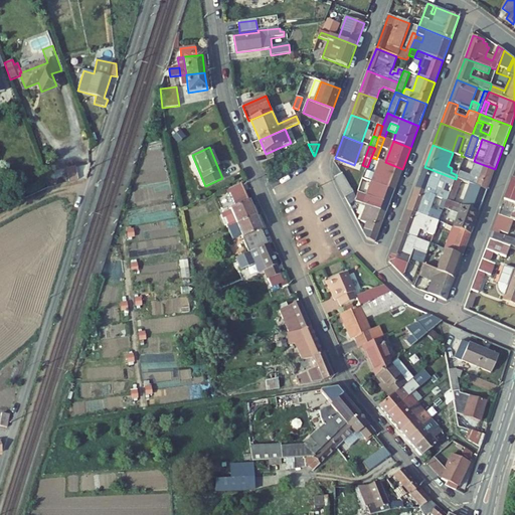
[(279,148),(266,154),(269,161),(282,155),(279,148)]
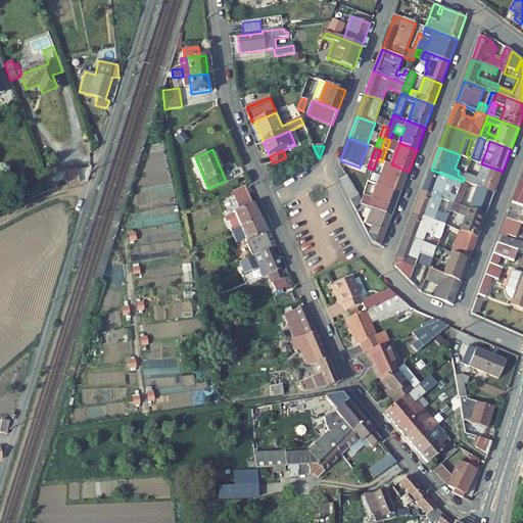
[(409,172),(391,164),(386,163),(378,186),(400,194),(409,172)]
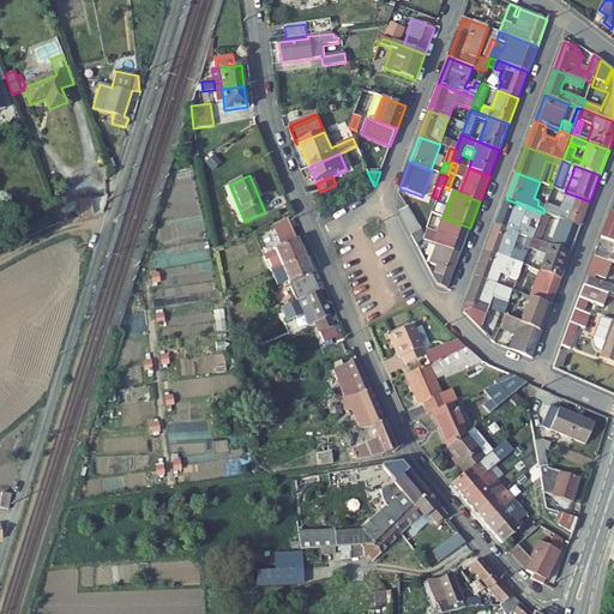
[(561,211),(546,205),(546,206),(545,209),(543,214),(559,220),(561,220),(581,228),(590,202),(567,193),(561,211)]
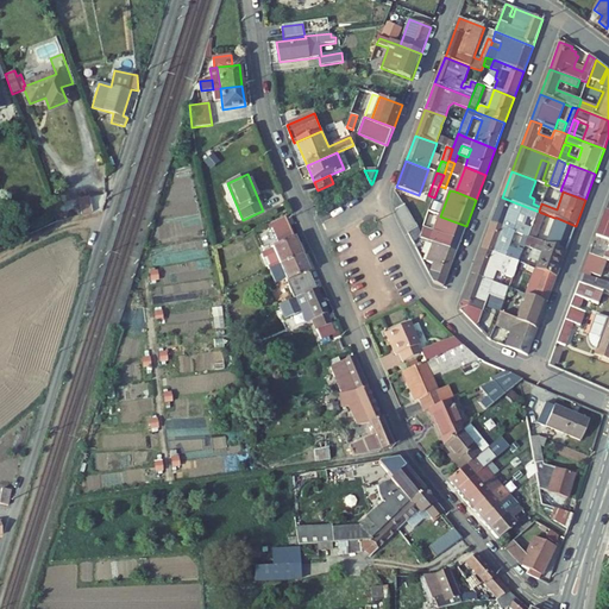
[(77,199),(81,215),(92,213),(88,198),(77,199)]
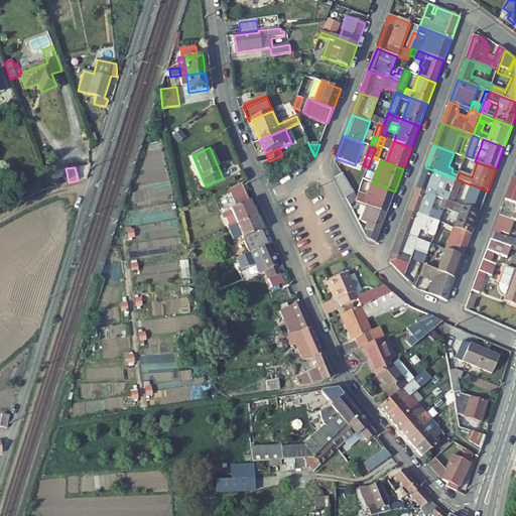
[(425,167),(417,189),(436,197),(443,200),(448,201),(450,195),(443,191),(446,183),(454,185),(457,179),(425,167)]
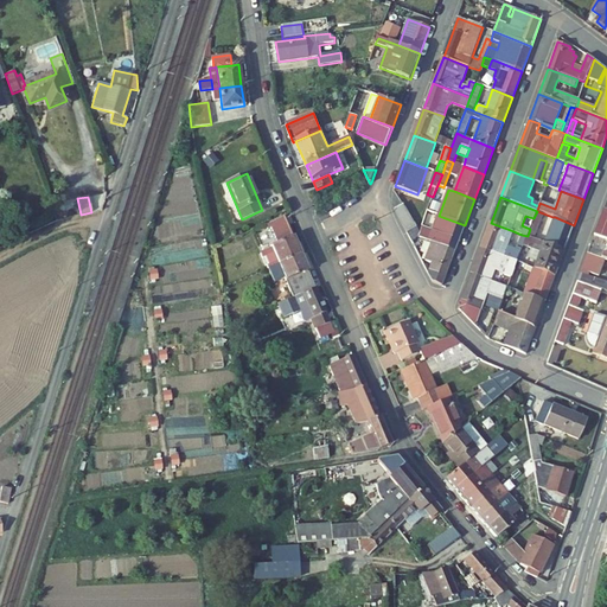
[(395,209),(407,234),(416,228),(413,222),(406,209),(402,204),(395,209)]
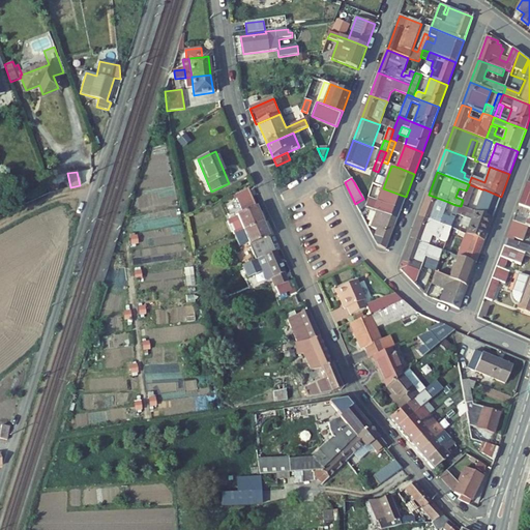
[(354,182),(360,194),(364,192),(367,190),(360,179),(354,182)]
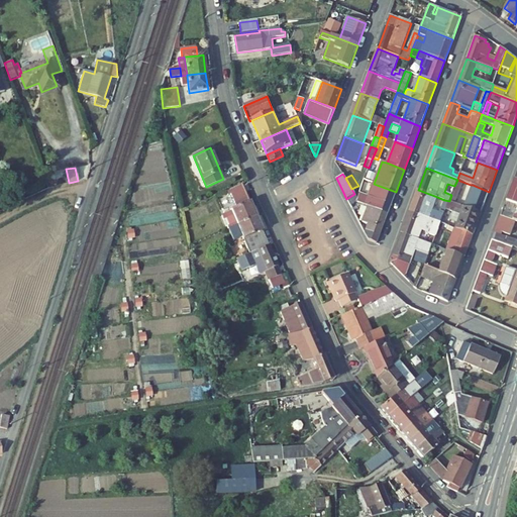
[(469,189),(471,185),(457,180),(454,186),(451,195),(449,201),(454,204),(456,199),(461,187),(469,189)]
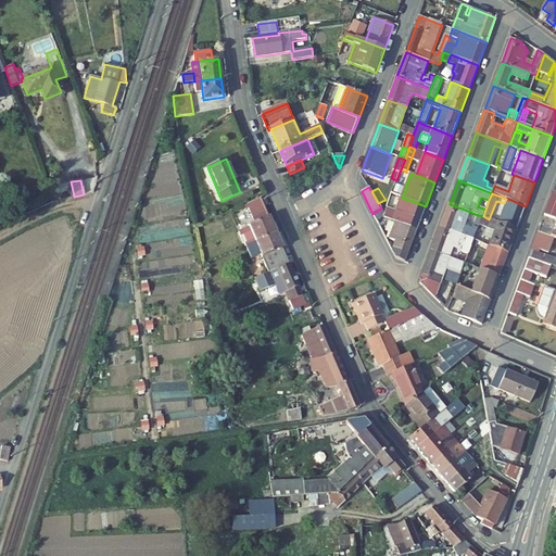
[(555,194),(553,194),(544,217),(554,220),(555,220),(555,194)]
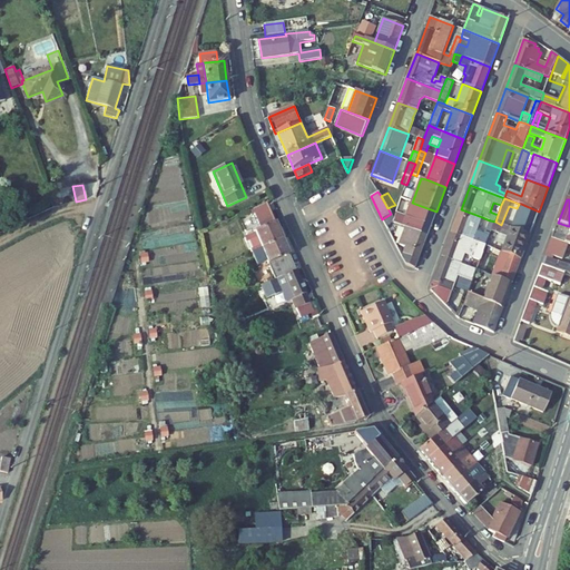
[(436,212),(412,203),(411,203),(405,218),(396,214),(395,215),(394,220),(393,223),(395,224),(400,226),(428,236),(436,212)]
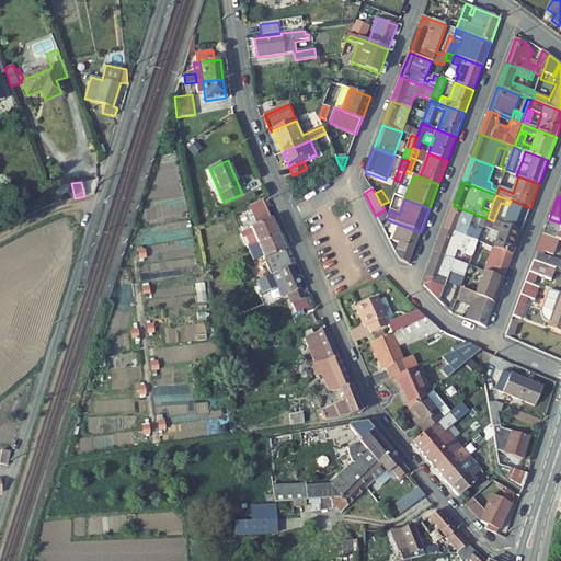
[(258,226),(271,220),(262,201),(244,208),(245,213),(250,210),(258,226)]
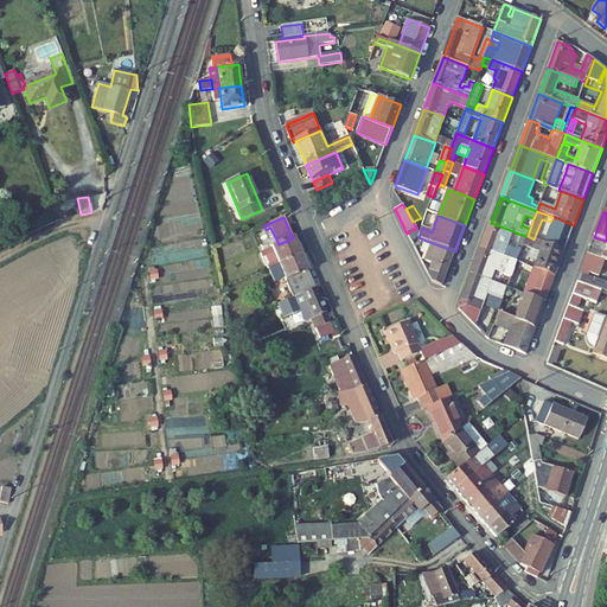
[(548,237),(545,243),(564,250),(574,225),(555,217),(548,237)]
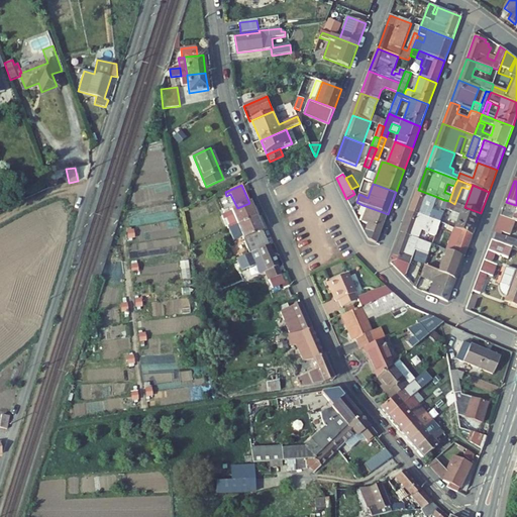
[(439,212),(432,210),(437,197),(418,190),(410,211),(441,223),(444,213),(440,211),(439,212)]
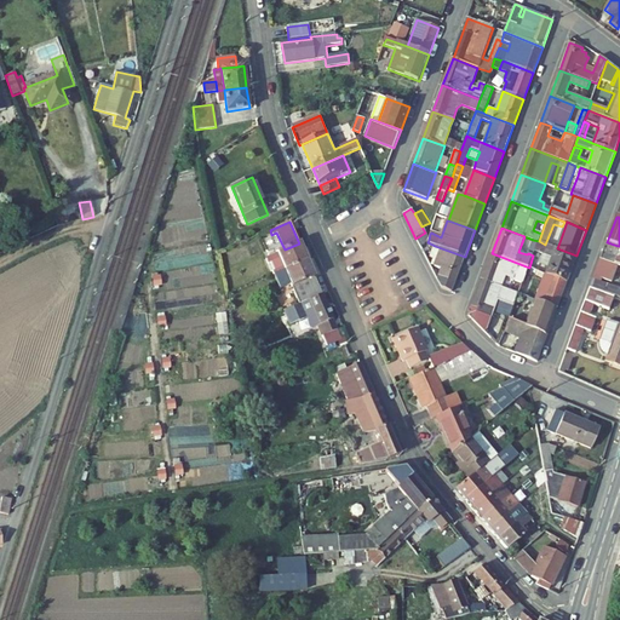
[(415,239),(420,247),(428,242),(429,240),(425,233),(415,239)]
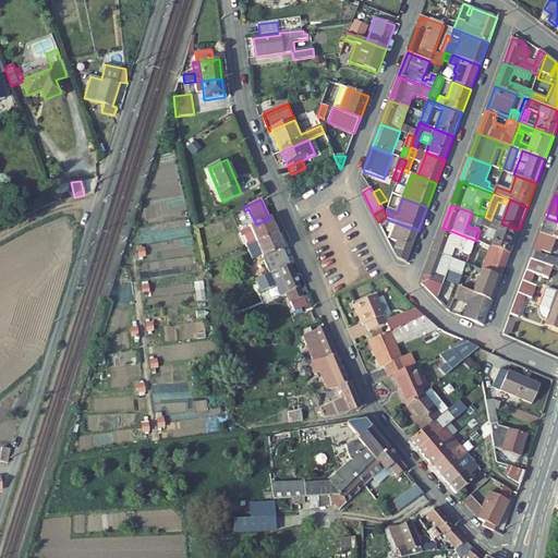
[(504,218),(493,215),(490,220),(501,223),(504,218)]
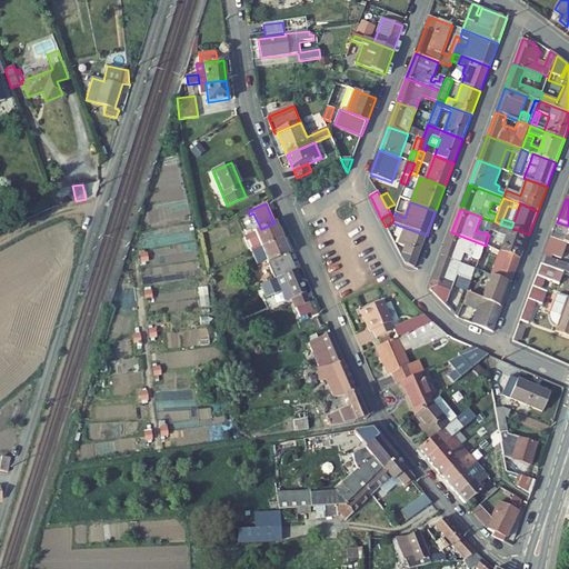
[(489,220),(485,232),(489,235),(491,230),(495,221),(489,220)]
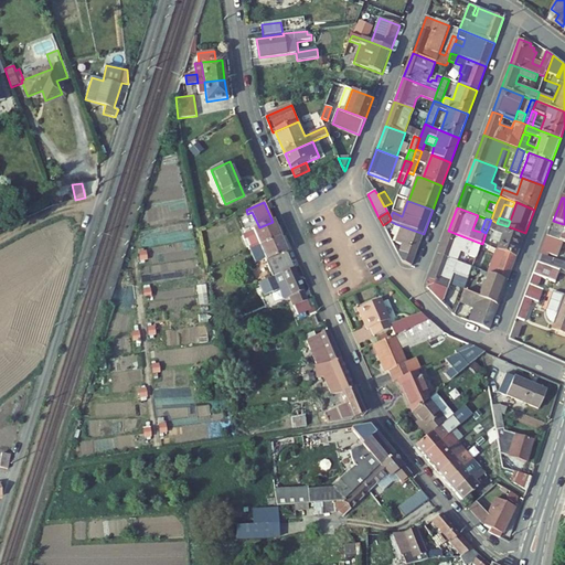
[(496,231),(491,241),(500,244),(499,247),(498,251),(516,257),(525,233),(508,226),(497,223),(491,220),(488,228),(496,231)]
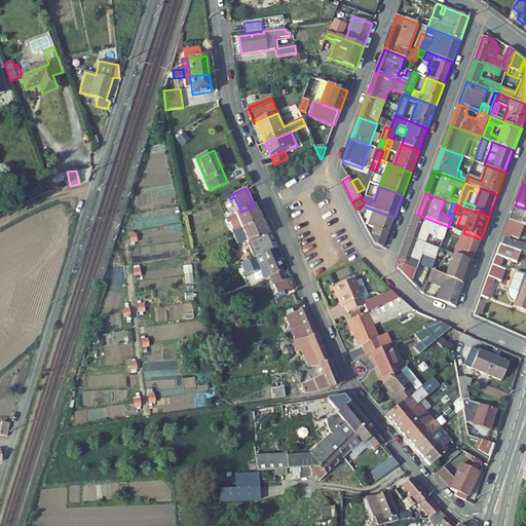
[(524,209),(515,205),(510,220),(524,225),(525,225),(525,213),(524,219),(521,218),(524,209)]
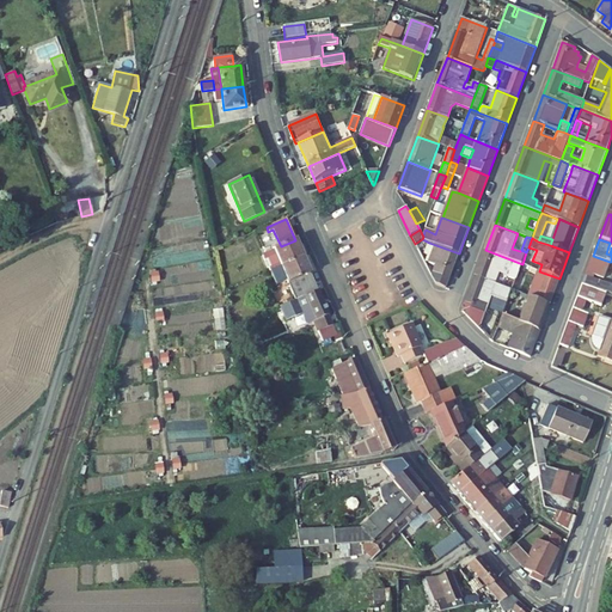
[(273,250),(280,267),(282,265),(303,257),(295,240),(281,246),(273,250)]
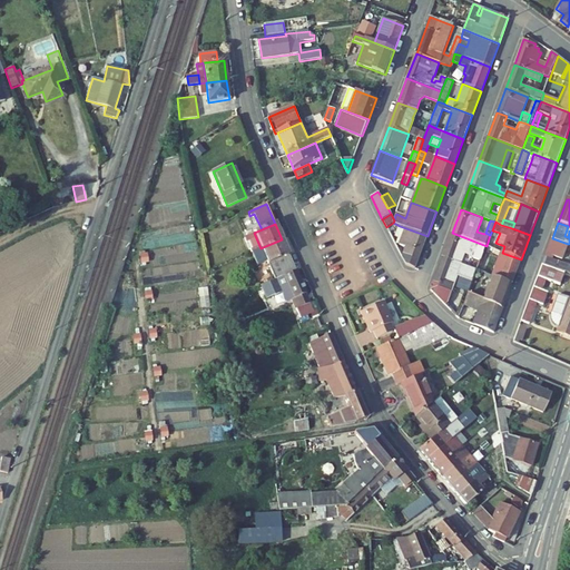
[(428,236),(400,226),(399,228),(396,236),(402,238),(400,245),(405,247),(408,248),(405,255),(404,255),(403,258),(406,265),(415,268),(428,236)]
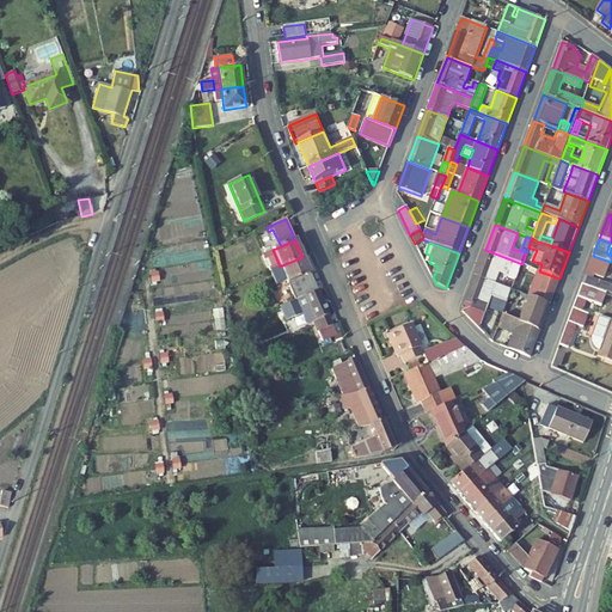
[(273,270),(280,267),(273,250),(263,254),(270,270),(273,270)]
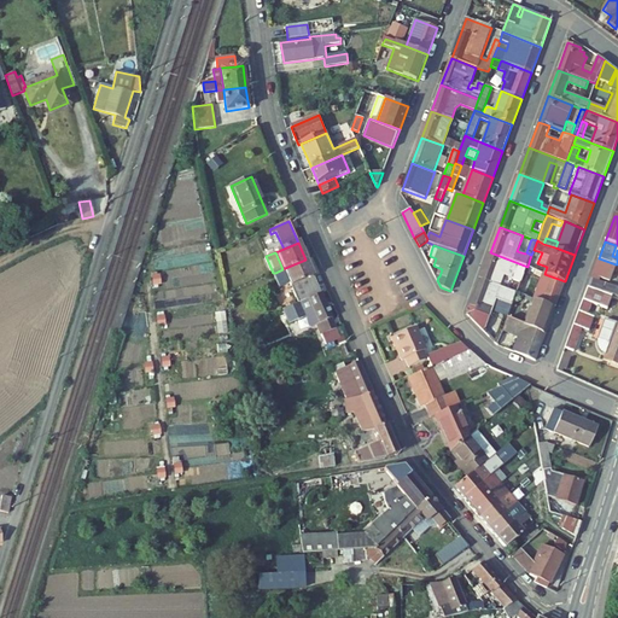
[(481,279),(500,287),(505,275),(514,279),(514,280),(522,283),(524,275),(528,267),(490,252),(481,279)]
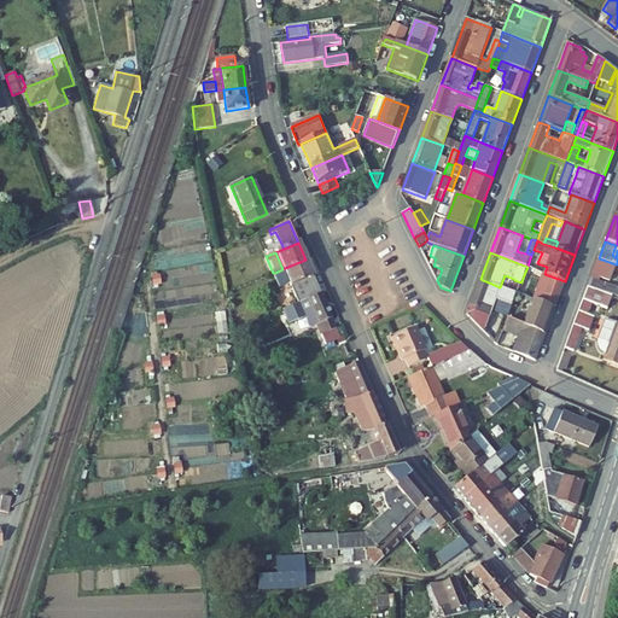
[(599,258),(593,275),(601,278),(610,281),(616,264),(599,258)]
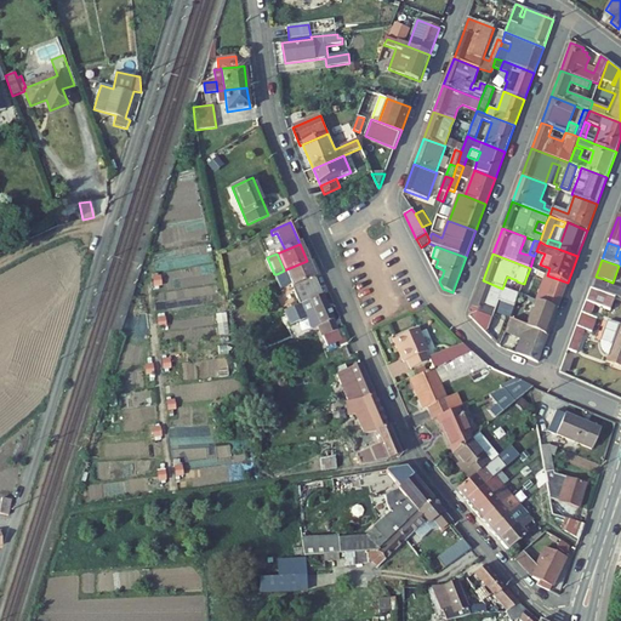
[(292,284),(294,288),(314,278),(307,261),(286,269),(292,284)]
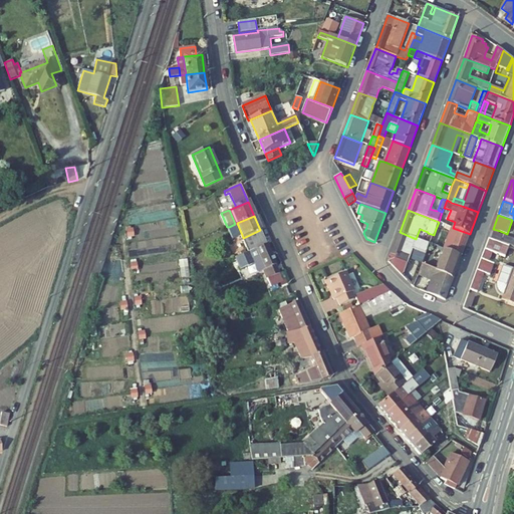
[(242,235),(237,223),(235,224),(229,227),(234,239),(242,235)]
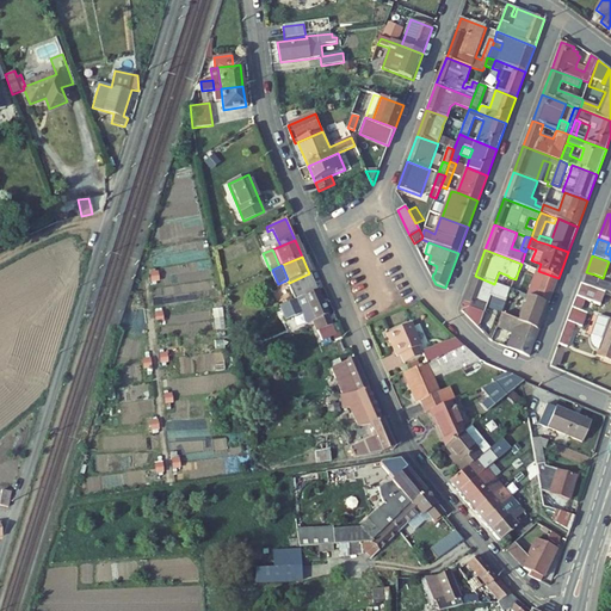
[(559,278),(538,271),(528,296),(549,304),(559,278)]
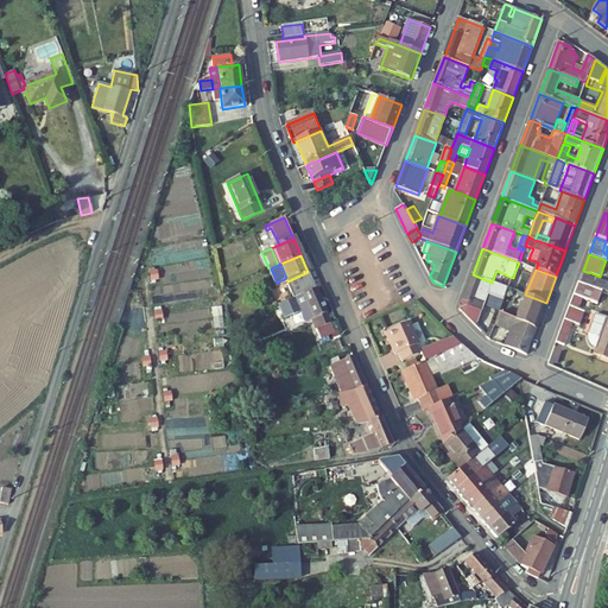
[(513,278),(510,286),(517,289),(523,273),(521,272),(515,271),(513,278)]
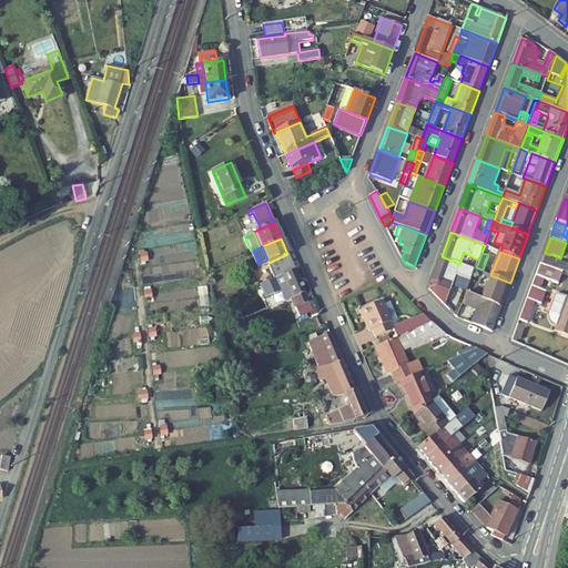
[(287,254),(269,263),(275,279),(276,277),(294,270),(287,254)]
